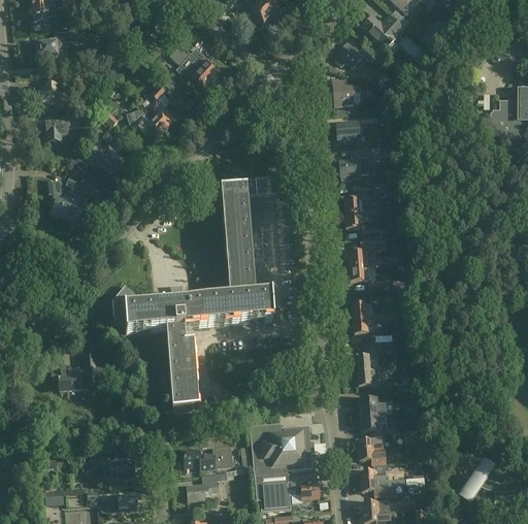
[(56,14),(55,5),(56,4),(56,0),(32,0),(32,6),(31,6),(31,12),(45,11),(46,15),(56,14)]
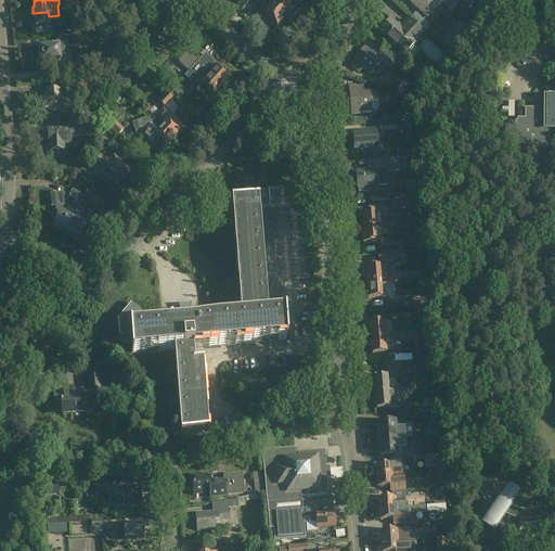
[(285,16),(271,2),(269,0),(258,0),(267,8),(261,13),(275,25),(275,24),(276,25),(285,16)]
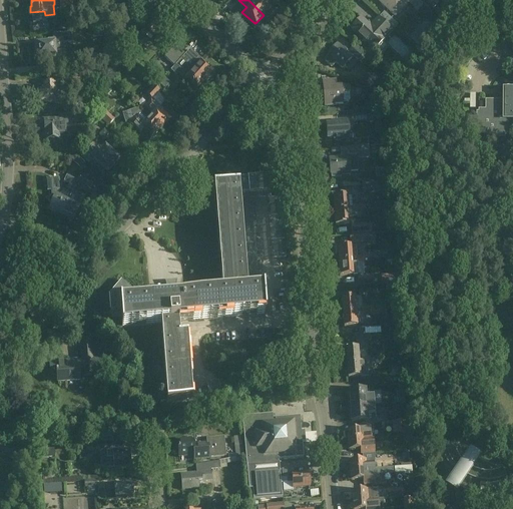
[(252,0),(250,2),(264,15),(272,7),(271,6),(272,4),(267,0),(252,0)]
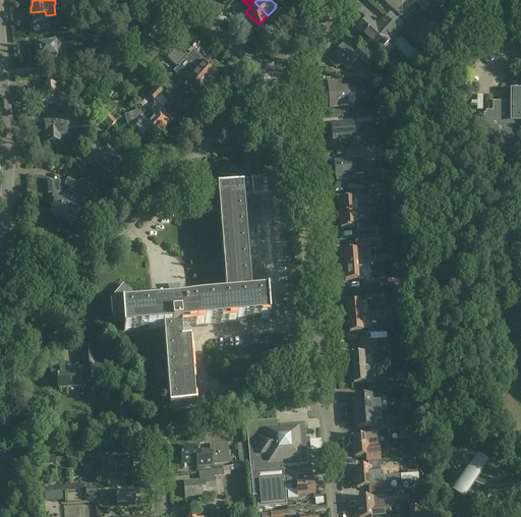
[(388,0),(401,13),(413,0),(388,0)]
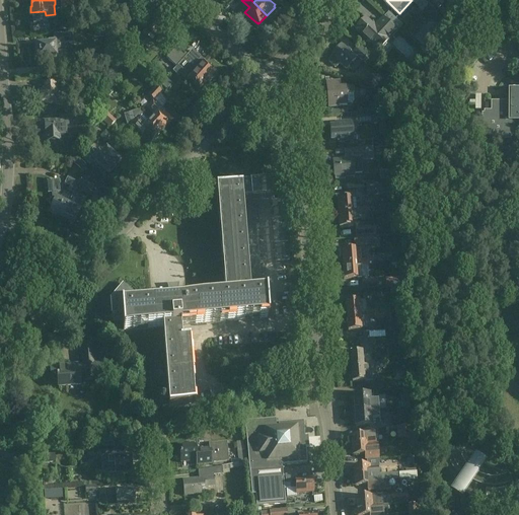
[(414,0),(422,8),(428,1),(427,0),(414,0)]
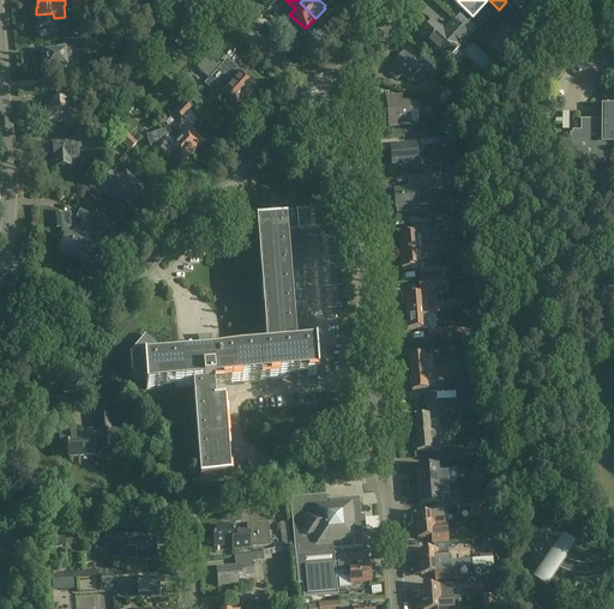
[(531,8),(525,20),(533,24),(539,12),(531,8)]
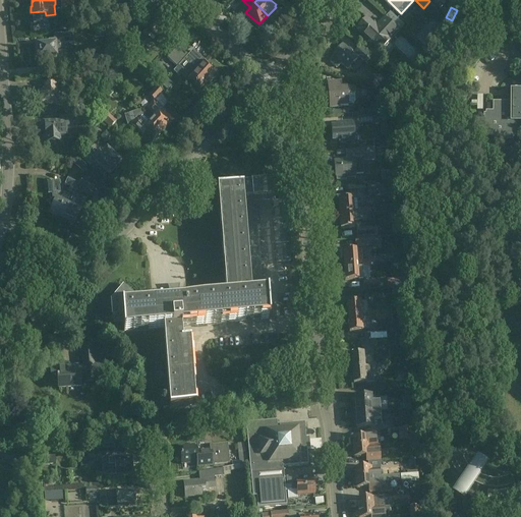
[(390,8),(386,12),(400,25),(404,21),(390,8)]
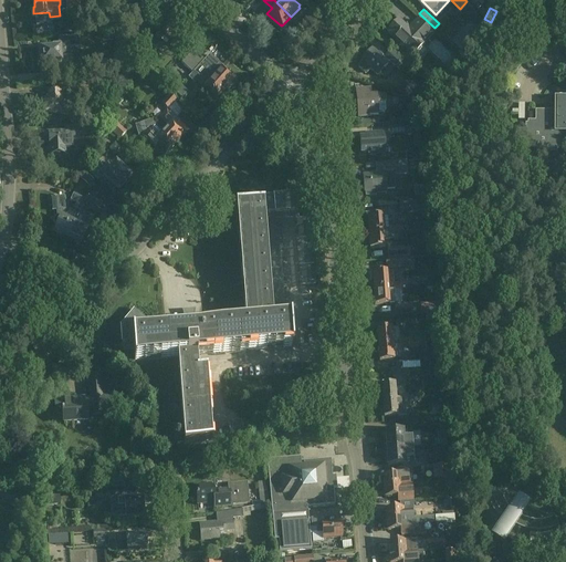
[(165,11),(150,17),(170,34),(180,23),(167,11),(166,12),(165,11)]
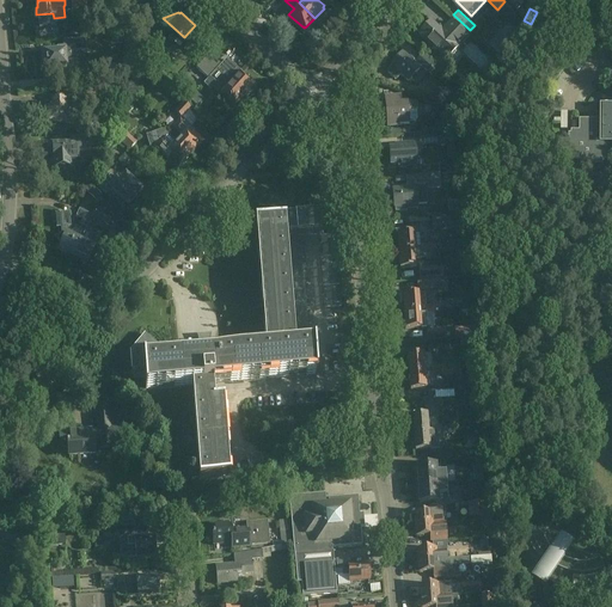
[(432,17),(420,30),(442,50),(454,60),(463,51),(456,46),(469,32),(452,17),(447,23),(447,24),(442,28),(432,17)]
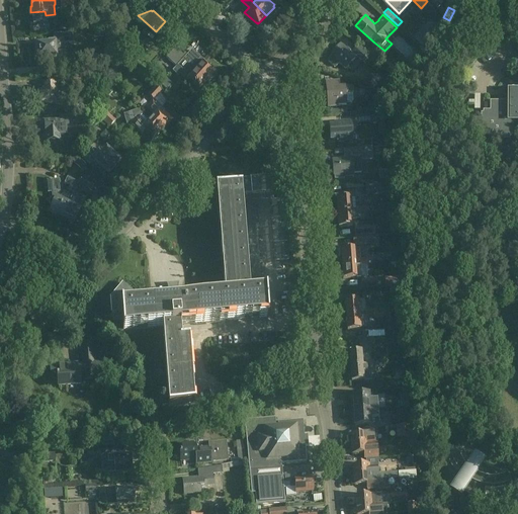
[(147,33),(151,28),(146,24),(142,29),(147,33)]
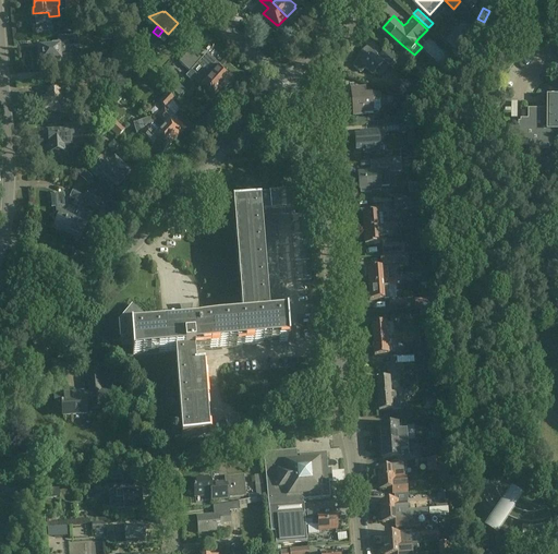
[(52,44),(40,45),(43,59),(60,58),(60,50),(67,49),(65,43),(59,44),(59,41),(51,41),(52,44)]
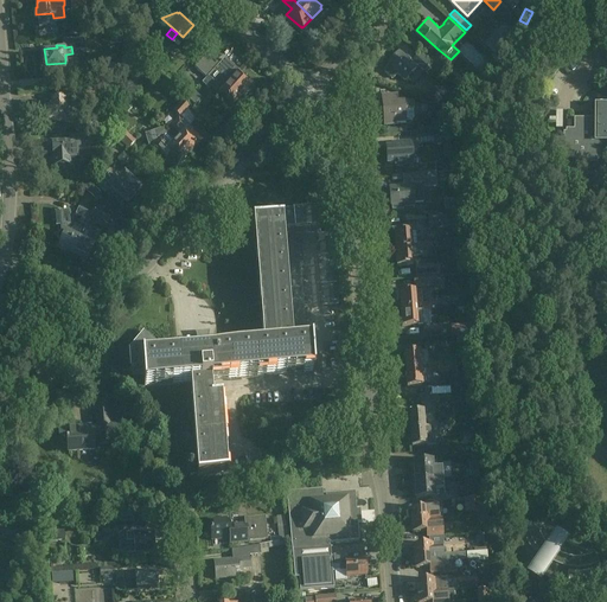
[(383,66),(393,74),(394,74),(398,69),(404,76),(416,64),(400,49),(388,61),(383,66)]
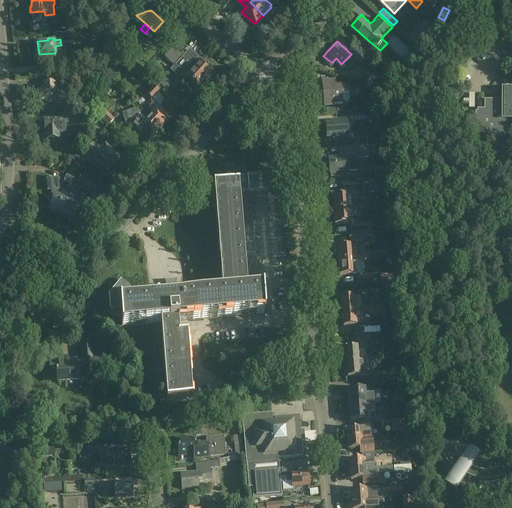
[(356,56),(357,56),(362,50),(363,50),(353,41),(347,47),(356,56)]
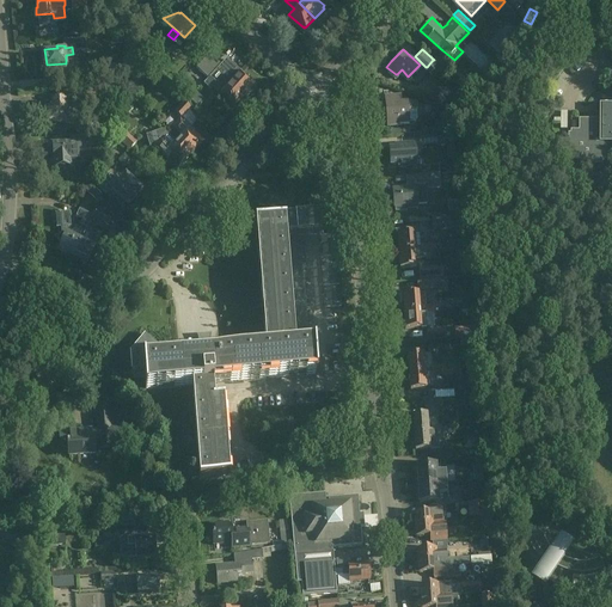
[(497,59),(493,54),(483,65),(488,69),(497,59)]
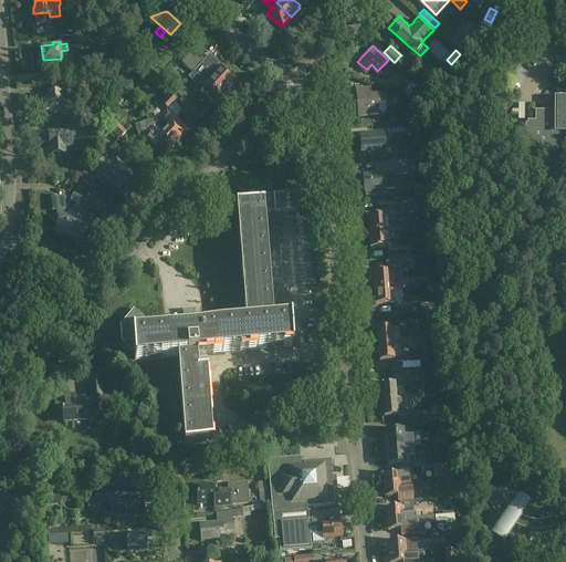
[(218,76),(200,61),(189,51),(181,59),(192,70),(189,73),(195,77),(197,75),(205,83),(217,95),(218,94),(220,94),(223,91),(222,89),(227,85),(218,76)]
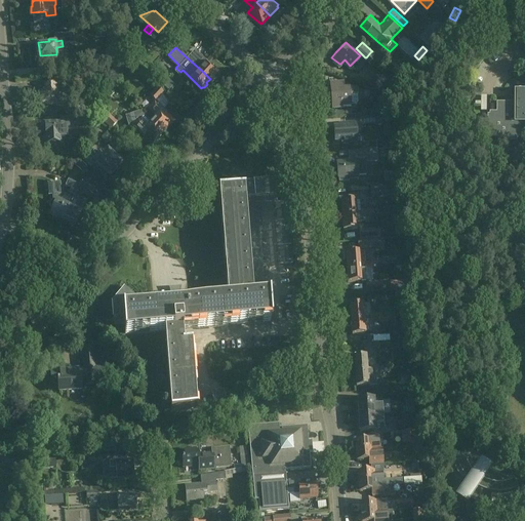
[(202,71),(210,79),(214,75),(215,75),(218,72),(217,71),(218,70),(195,47),(186,56),(202,71)]
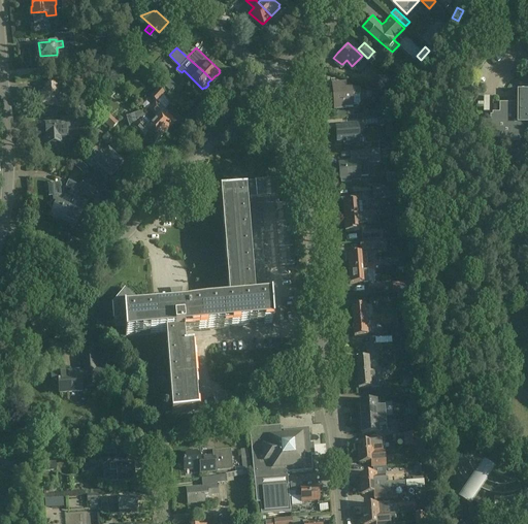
[(106,54),(92,53),(92,66),(106,67),(106,54)]
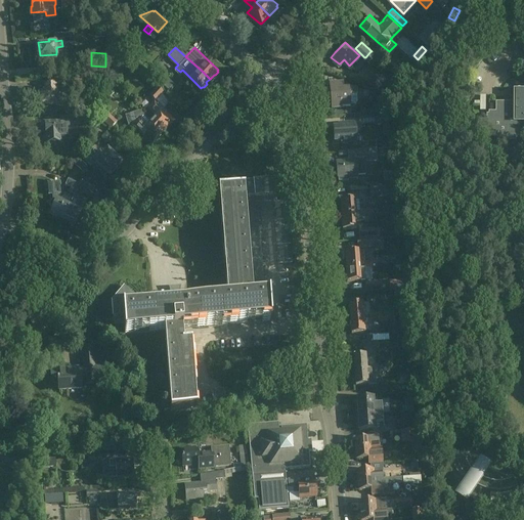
[(403,70),(392,59),(387,66),(397,76),(403,70)]
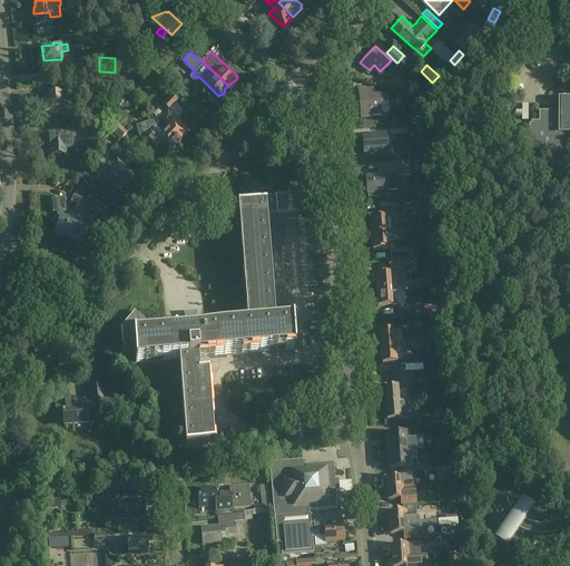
[(108,76),(97,77),(98,89),(109,88),(108,76)]
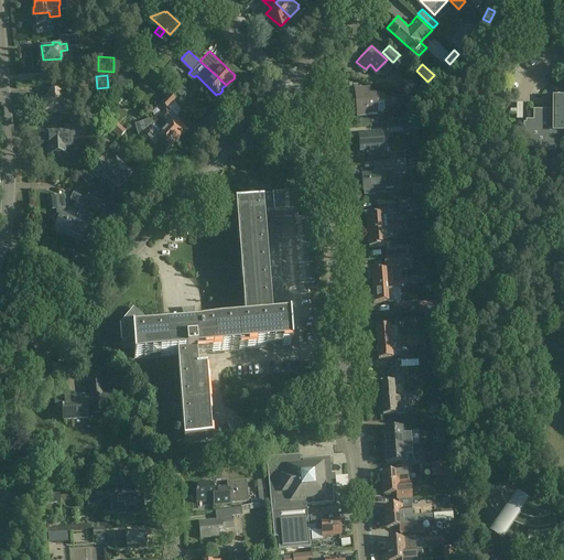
[(384,106),(383,96),(384,96),(383,89),(375,90),(375,89),(369,90),(369,83),(355,84),(357,111),(359,112),(366,112),(368,110),(377,109),(382,108),(384,106)]
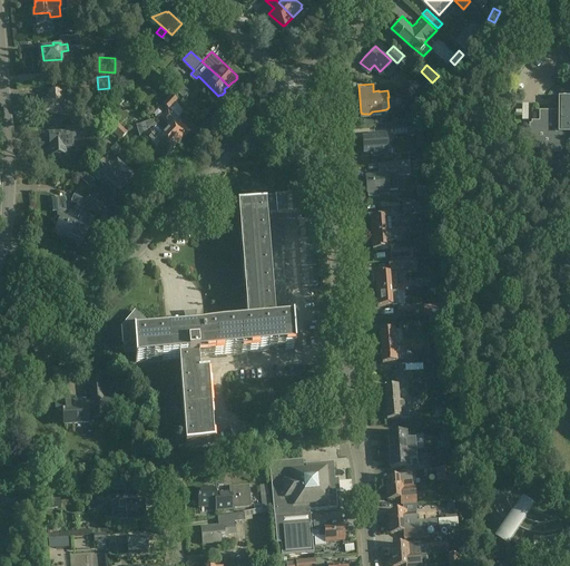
[(416,91),(421,96),(429,88),(423,84),(416,91)]
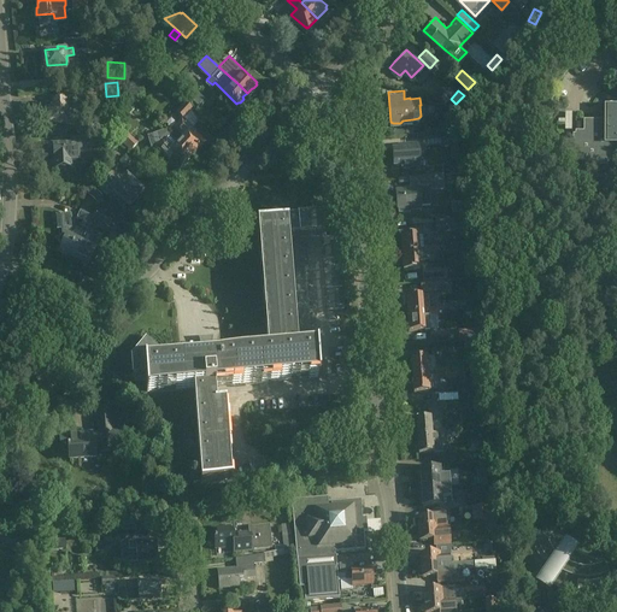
[(53,104),(46,105),(47,117),(54,116),(54,118),(66,117),(66,106),(71,106),(70,94),(53,95),(53,104)]
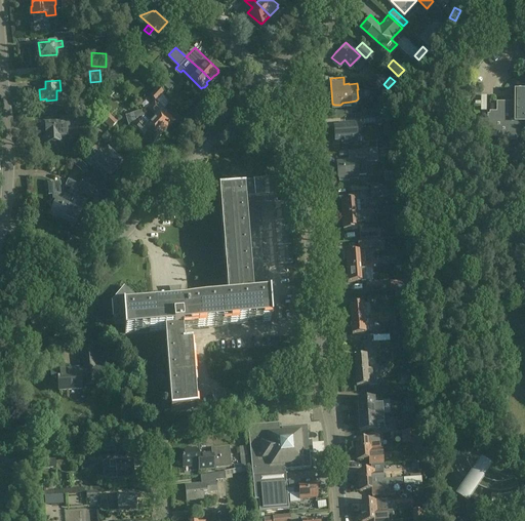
[(151,90),(156,95),(163,88),(158,83),(151,90)]
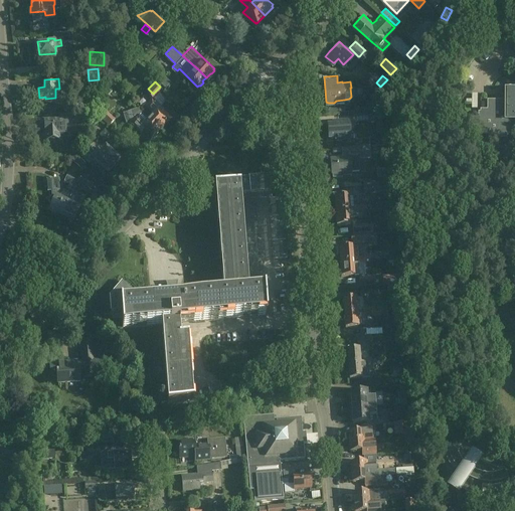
[(470,116),(470,122),(471,122),(471,125),(482,125),(481,132),(488,132),(488,142),(491,142),(491,143),(498,143),(498,133),(506,133),(506,129),(514,129),(514,123),(514,87),(514,88),(513,86),(512,83),(510,83),(508,83),(506,86),(506,88),(505,98),(487,98),(487,107),(480,107),(480,116),(470,116)]
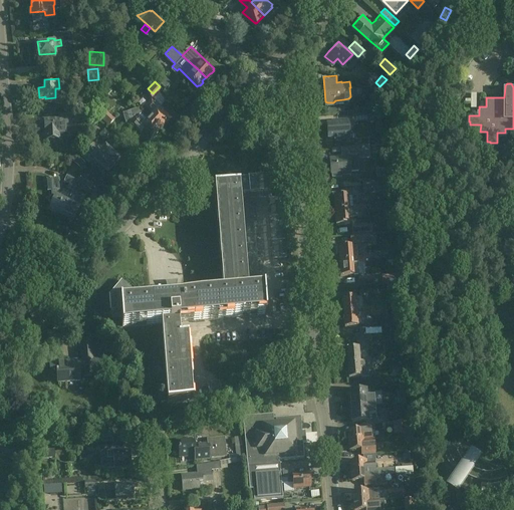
[(155,121),(160,126),(171,114),(152,96),(146,102),(154,109),(149,115),(155,121)]
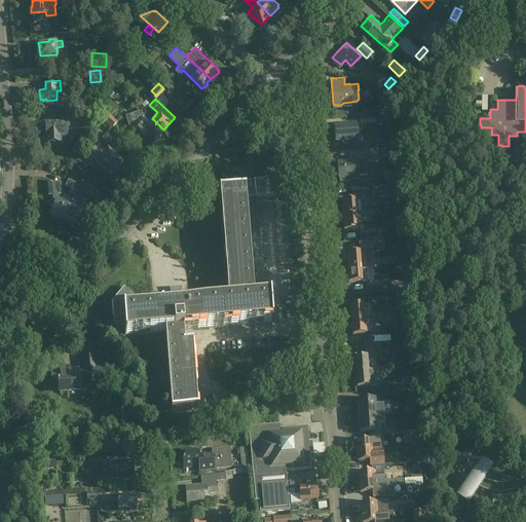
[(158,124),(152,118),(149,115),(141,107),(125,111),(129,124),(135,122),(153,141),(163,129),(158,124)]
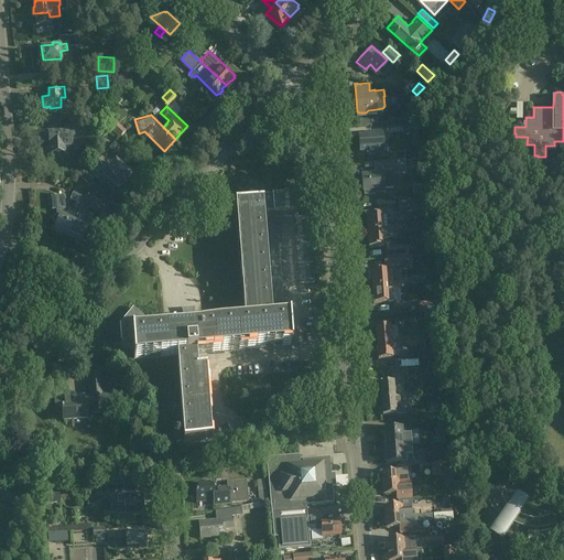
[(126,127),(116,117),(109,125),(119,135),(126,127)]
